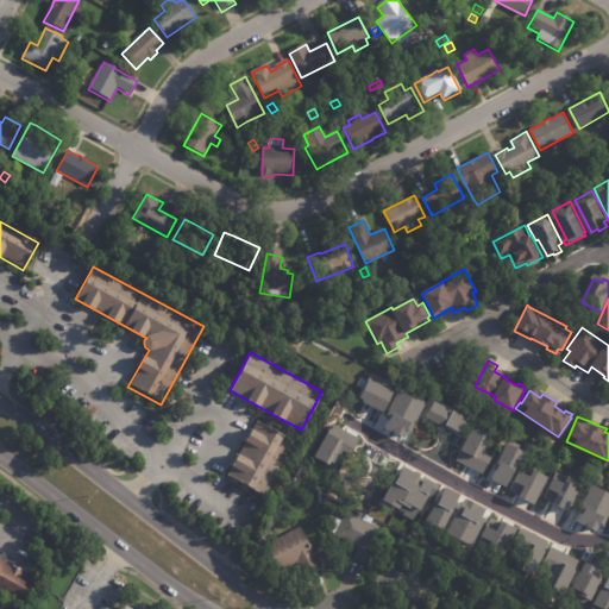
[(274,432),(295,443),(267,496),(262,495),(261,497),(230,481),(232,478),(226,475),(255,422),(274,432)]
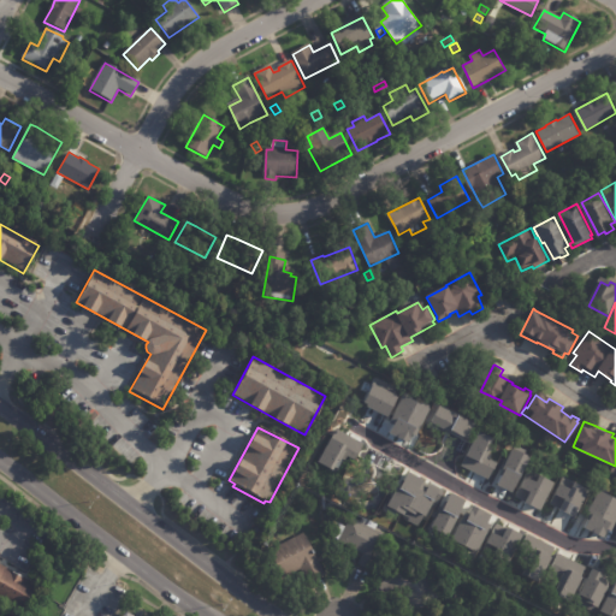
[(371,570),(359,564),(363,555),(338,542),(338,540),(332,537),(339,523),(345,527),(350,517),(367,526),(371,521),(378,525),(375,529),(392,539),(375,573),(371,570)]
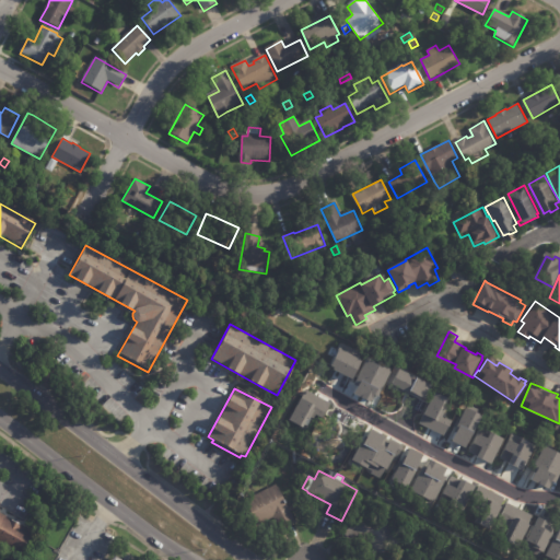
[(293,525),(282,531),(275,516),(257,525),(245,500),(277,485),(288,508),(287,509),(295,524),(293,525)]
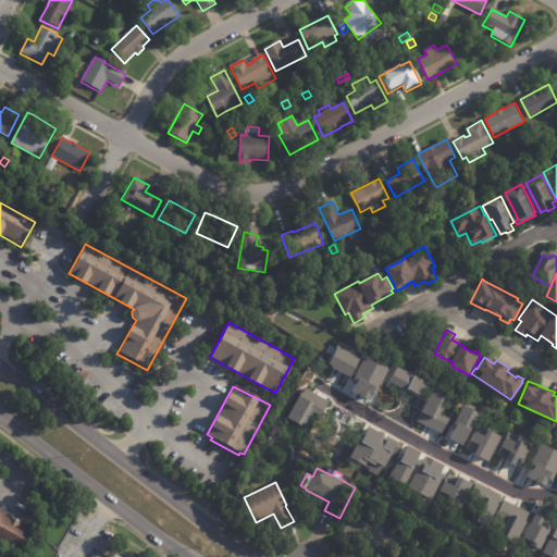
[(348,540),(343,529),(381,509),(397,542),(373,555),(364,536),(350,544),(348,540)]
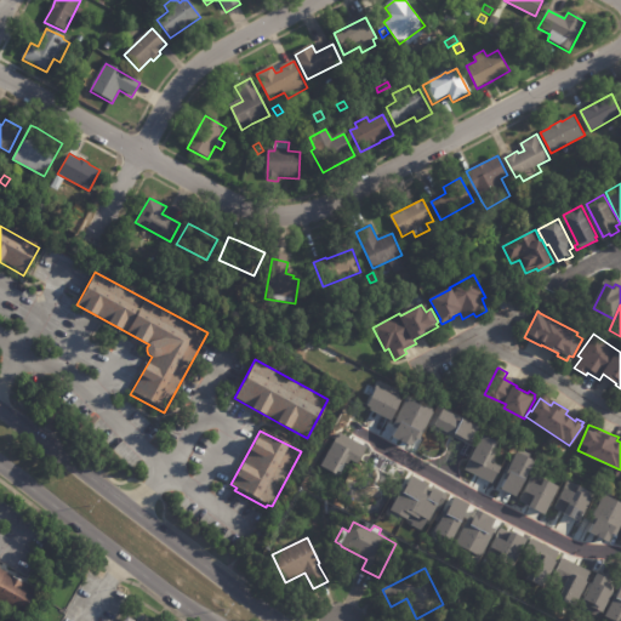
[(0,569),(35,588),(36,588),(21,617),(0,605),(0,569)]
